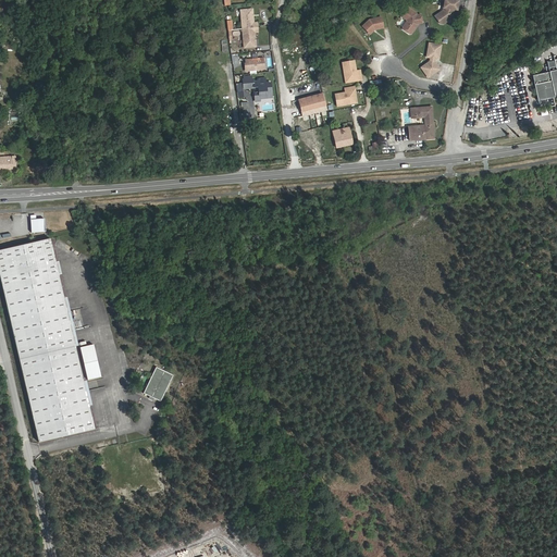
[(458,7),(445,4),(444,11),(435,16),(441,24),(444,24),(454,17),(455,10),(457,11),(458,7)]
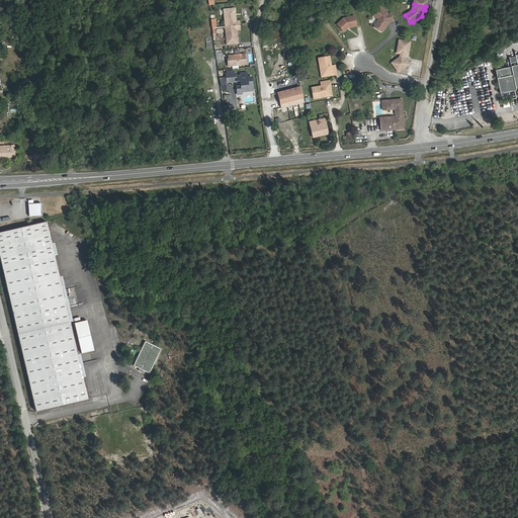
[(387,12),(380,8),(374,16),(378,18),(378,20),(375,25),(375,27),(381,31),(383,31),(387,25),(387,24),(389,23),(387,22),(393,21),(392,14),(387,14),(386,13),(387,12)]
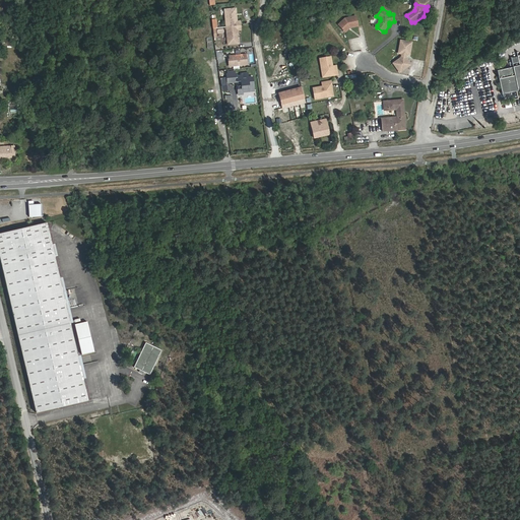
[(223,10),(225,27),(240,25),(239,21),(236,21),(235,9),(223,10)]
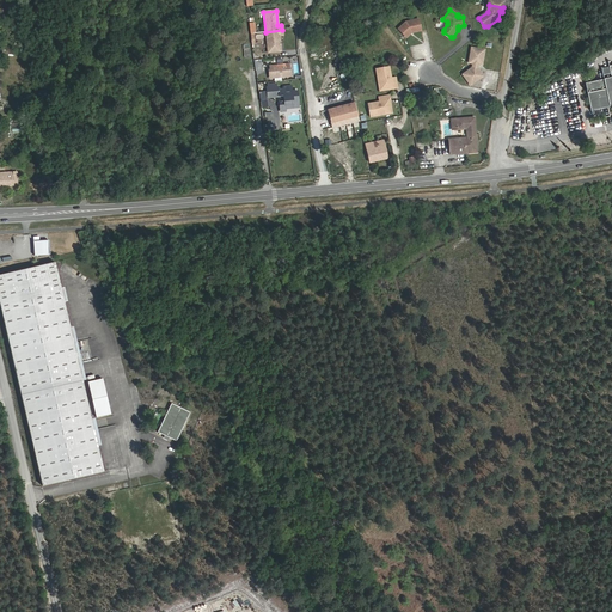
[(401,37),(422,32),(418,19),(397,24),(401,37)]
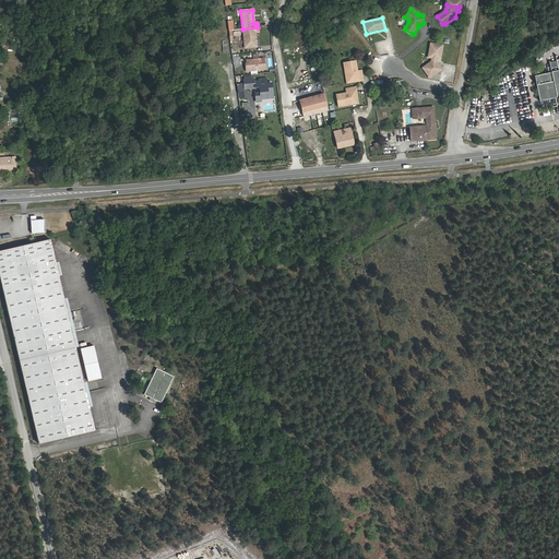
[(258,27),(242,30),(245,48),(257,47),(254,33),(258,33),(258,27)]
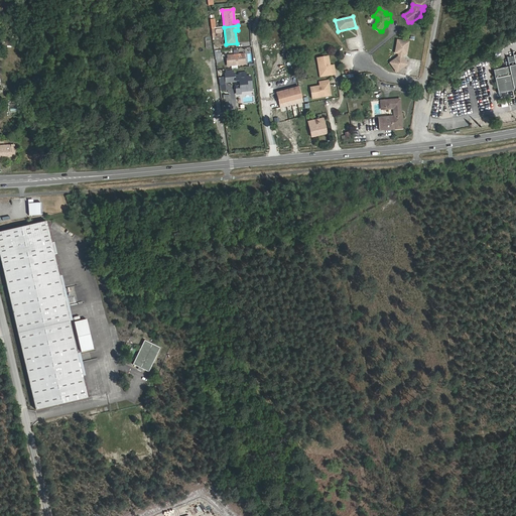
[(407,54),(409,41),(396,39),(394,52),(397,56),(388,62),(395,74),(408,66),(403,56),(407,54)]
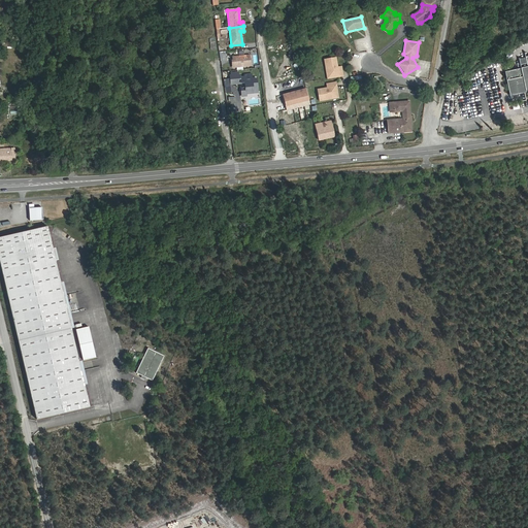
[(253,55),(233,57),(234,67),(251,66),(251,58),(253,58),(253,55)]
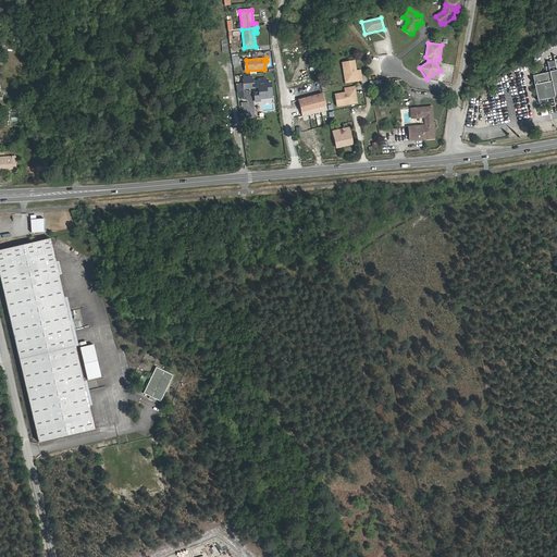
[(533,71),(537,96),(555,93),(555,95),(556,95),(556,58),(555,59),(555,60),(548,61),(549,67),(533,71)]
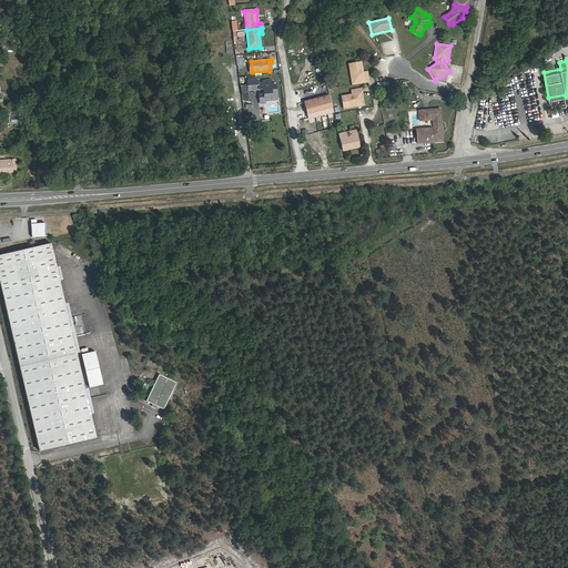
[(348,64),(351,72),(352,72),(353,79),(357,82),(364,80),(364,82),(368,82),(367,72),(363,73),(361,62),(348,64)]
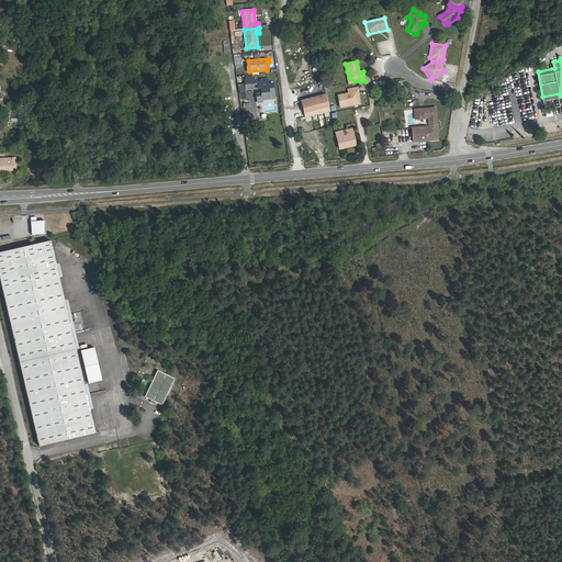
[(348,71),(347,71),(349,83),(360,81),(360,79),(353,81),(349,78),(348,71)]
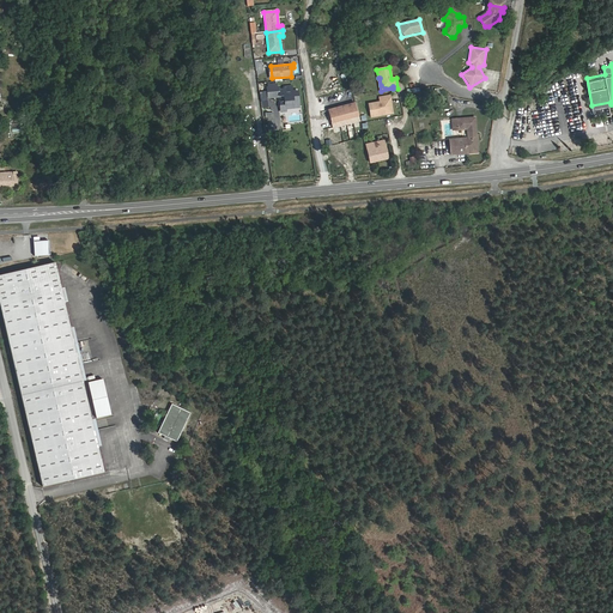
[(267,87),(266,87),(268,98),(277,97),(277,91),(275,86),(267,87)]
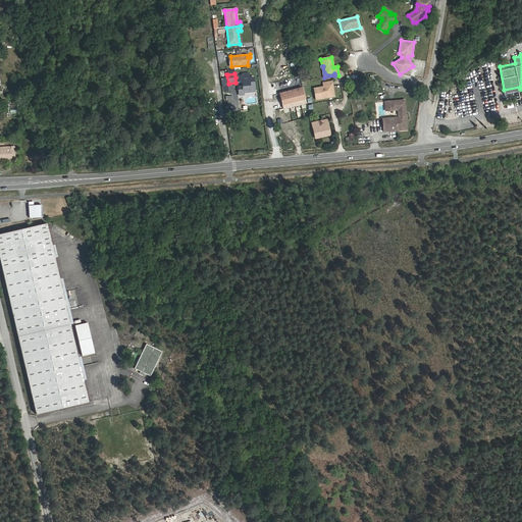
[(244,95),(244,92),(244,90),(248,89),(248,87),(249,87),(250,91),(256,90),(254,77),(250,79),(249,73),(242,74),(242,76),(238,76),(238,83),(242,82),(243,87),(239,88),(240,95),(244,95)]
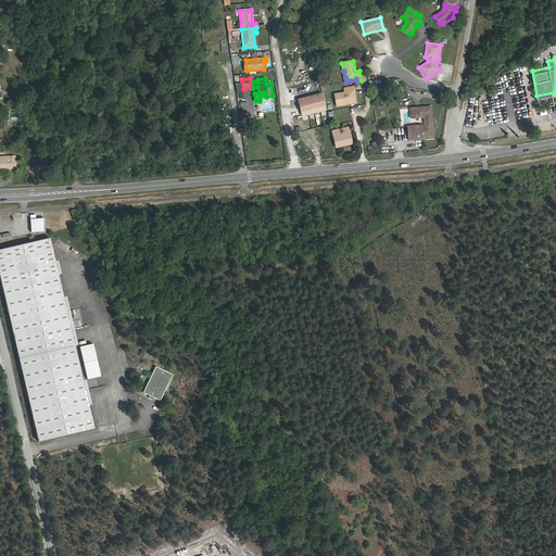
[(345,96),(335,98),(337,110),(344,108),(344,106),(351,105),(354,101),(353,95),(354,95),(354,90),(344,91),(345,96)]
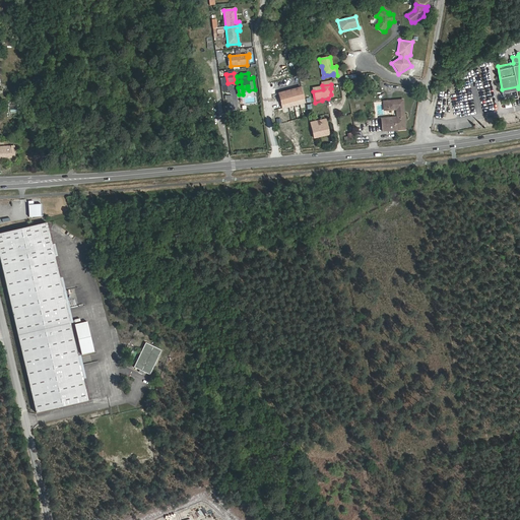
[(279,94),(282,109),(305,103),(303,93),(302,88),(279,94)]
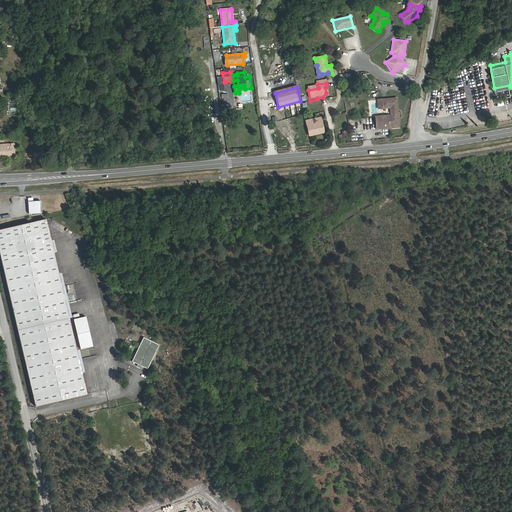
[(326,87),(325,87),(326,93),(323,97),(317,98),(317,99),(328,98),(326,87)]
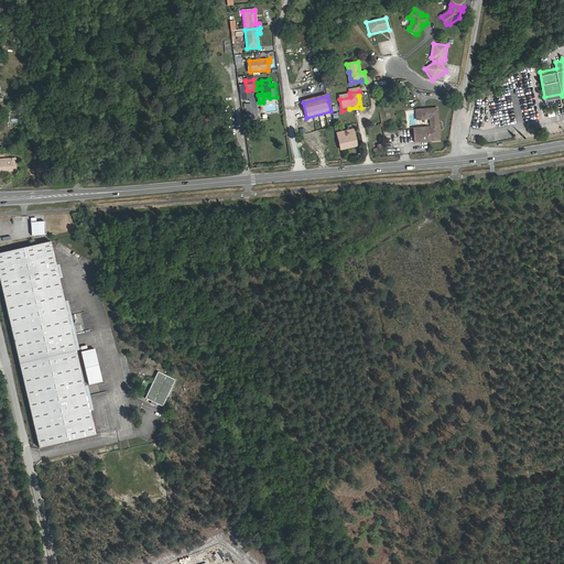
[(489,97),(476,118),(483,123),(485,119),(486,120),(490,120),(491,118),(494,120),(502,106),(489,97)]
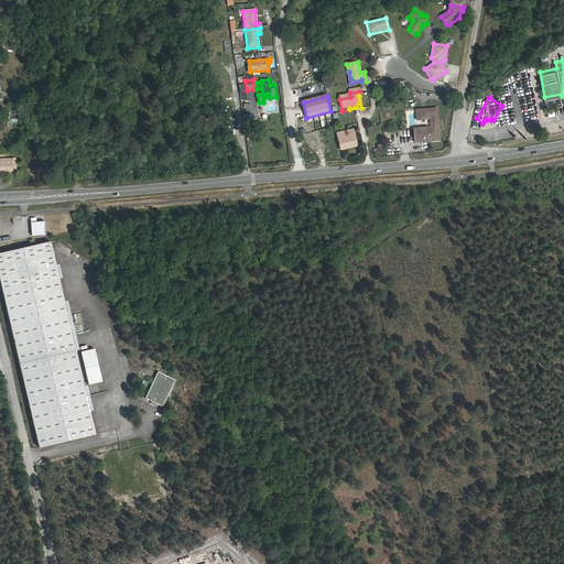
[(437,108),(420,110),(421,120),(430,119),(431,128),(413,129),(415,143),(429,142),(440,141),(437,108)]
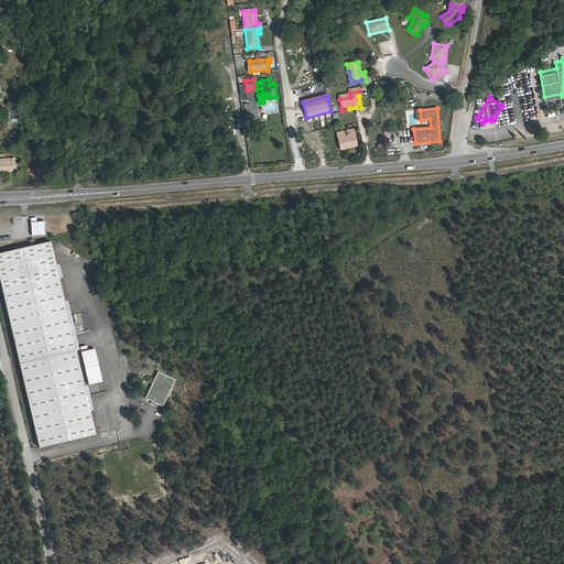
[(353,130),(337,133),(342,150),(357,147),(353,130)]
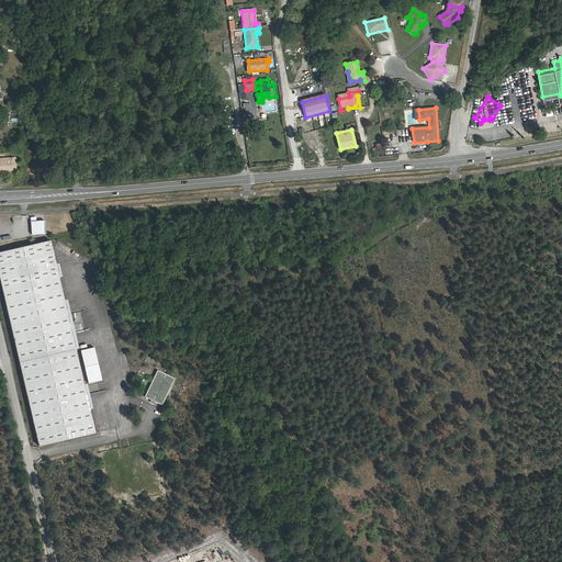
[(15,158),(0,158),(0,171),(12,171),(15,170),(15,158)]
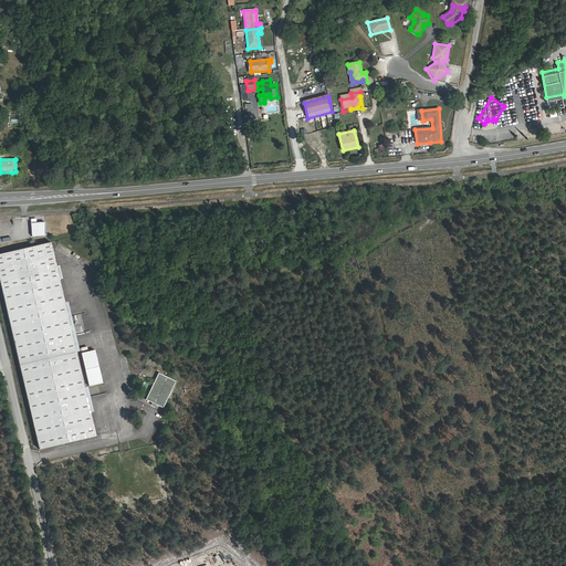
[(40,236),(44,236),(43,223),(31,223),(32,237),(35,236),(37,239),(40,239),(40,236)]
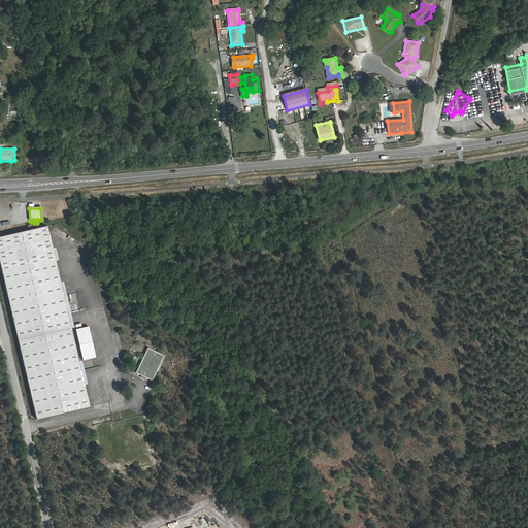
[(89,406),(84,385),(77,360),(70,328),(60,283),(55,260),(52,249),(46,227),(0,237),(0,265),(36,419),(89,406)]
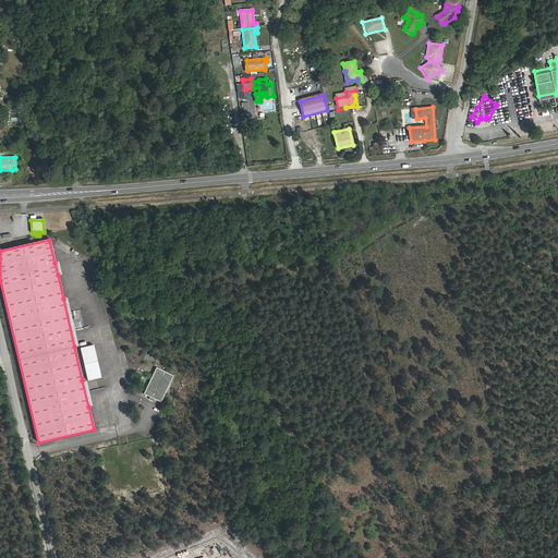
[(63,299),(74,347),(77,347),(67,298),(63,299)]
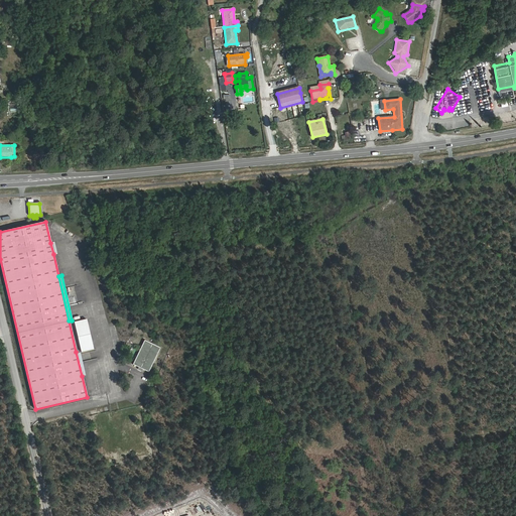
[(89,318),(75,321),(82,352),(96,349),(89,318)]
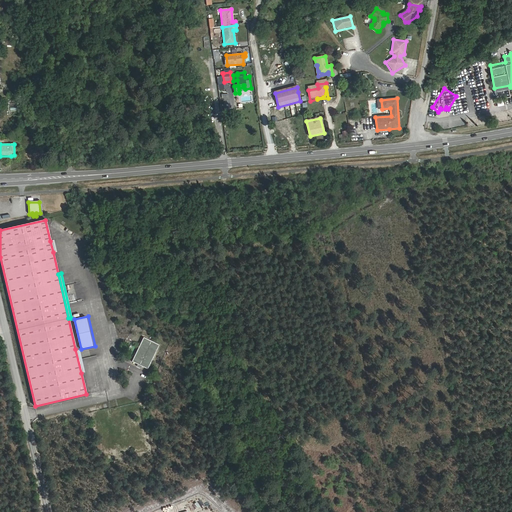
[(133,361),(138,364),(143,366),(147,368),(158,346),(144,339),(133,361)]
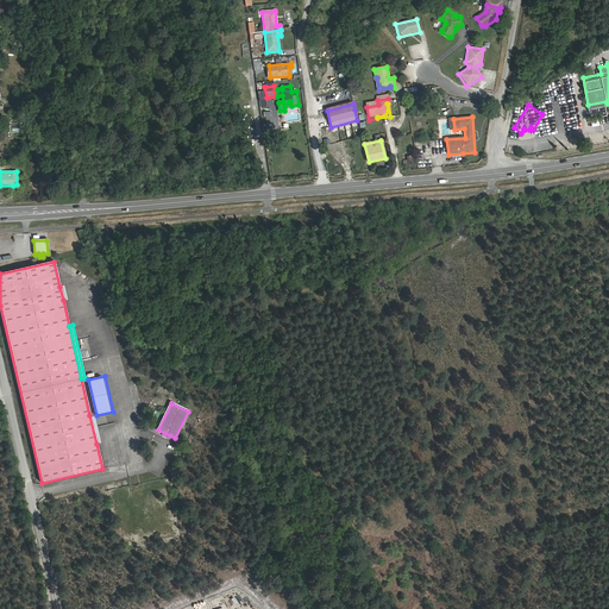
[(89,415),(96,444),(100,444),(93,415),(89,415)]
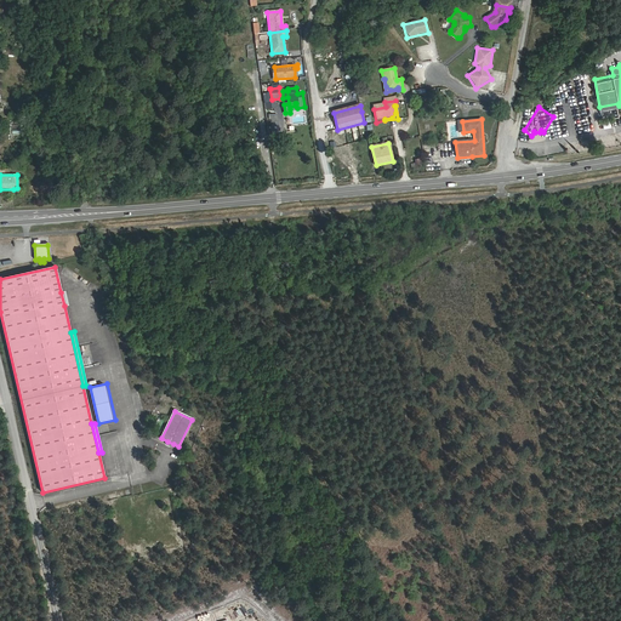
All buildings are outlined.
